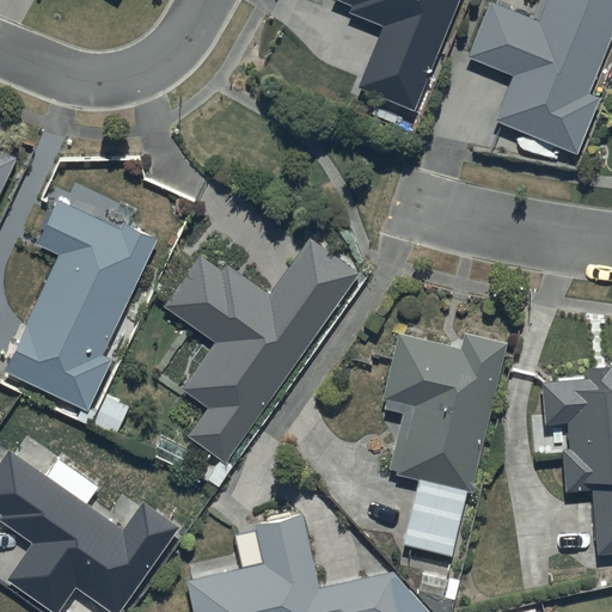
[(337,0),(350,5),(348,11),(381,25),(357,86),(414,109),(456,0),(337,0)]
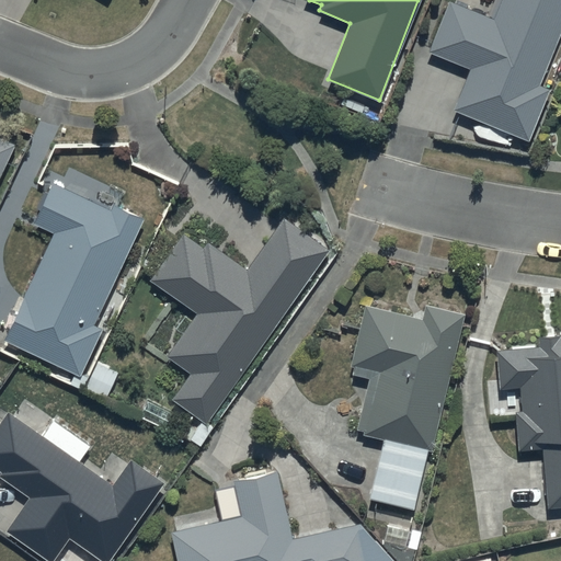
[(560,0),(500,0),(492,19),(449,0),(428,50),(469,68),(453,107),(529,139),(550,88),(537,82),(557,36),(560,37),(560,0)]
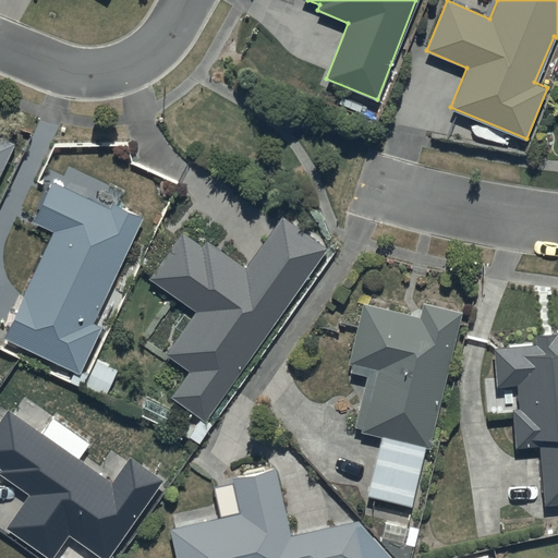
[(0,169),(12,143),(0,136),(0,169)]
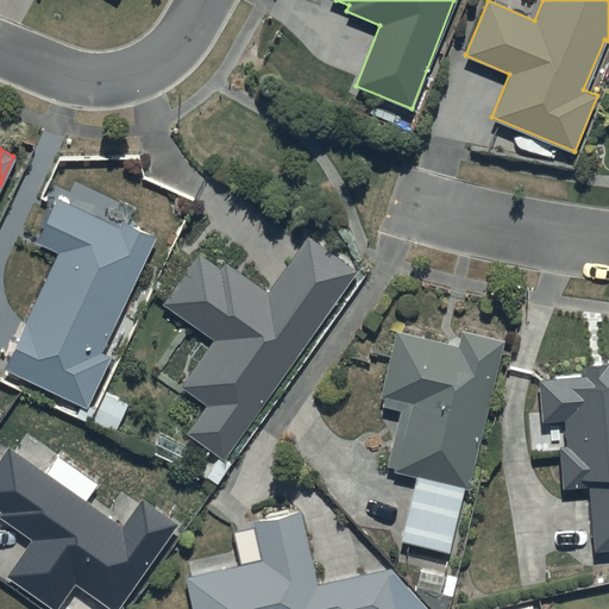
[(56,251),(5,366),(88,405),(111,353),(102,350),(155,234),(121,220),(119,224),(57,196),(37,243),(56,251)]
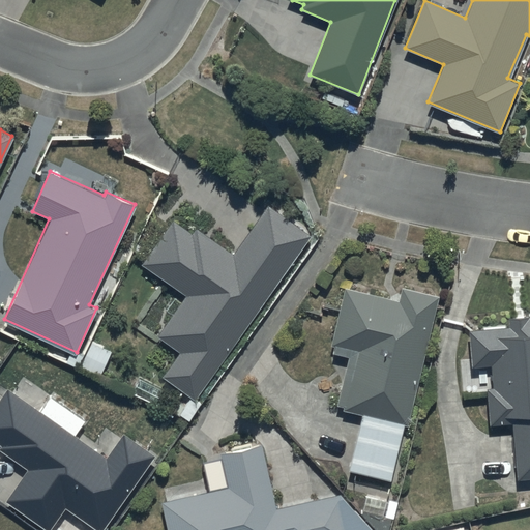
[(196,401),(310,234),(266,204),(233,253),(197,228),(193,234),(172,219),(141,264),(185,295),(157,337),(179,352),(162,378),(196,401)]
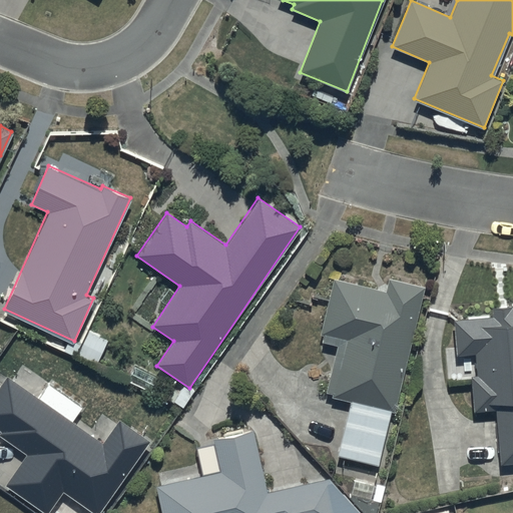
[(395,410),(423,286),(388,278),(385,289),(334,277),(321,336),(324,337),(323,342),(336,345),(325,391),(334,393),(333,396),(350,400),(337,455),(379,465),(392,409),(395,410)]
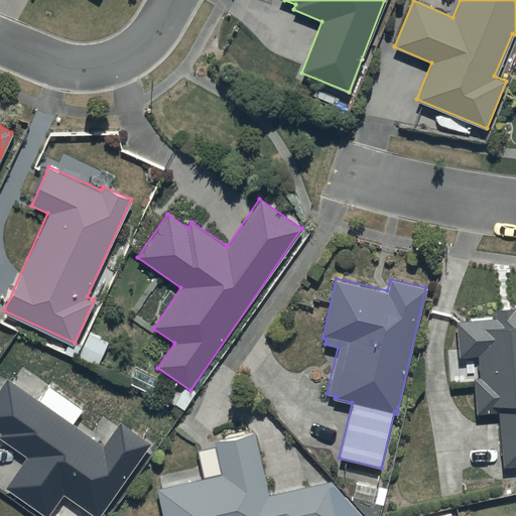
[(502,466),(515,464),(515,305),(495,307),(496,316),(456,319),(459,357),(478,355),(479,377),(474,377),(477,413),(498,411),(502,466)]
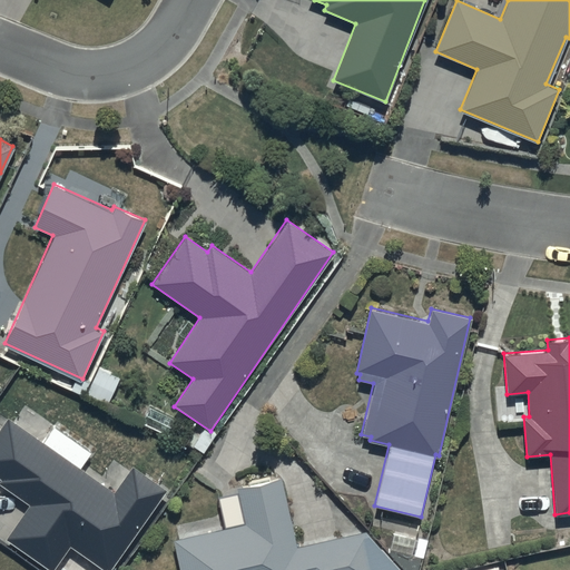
[(104,569),(108,569),(165,489),(131,467),(114,491),(8,418),(0,428),(0,478),(0,479),(0,483),(1,485),(0,487),(0,500),(17,512),(26,501),(31,504),(7,540),(50,569),(53,569),(70,547),(104,569)]
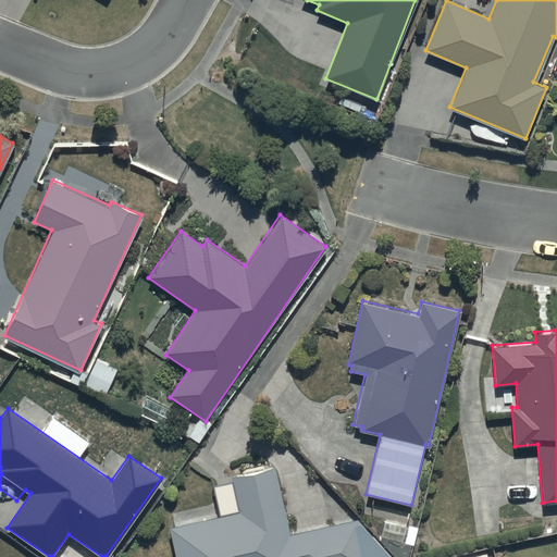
[(285,537),(271,472),(237,480),(245,515),(172,531),(177,556),(385,556),(354,523),(285,537)]
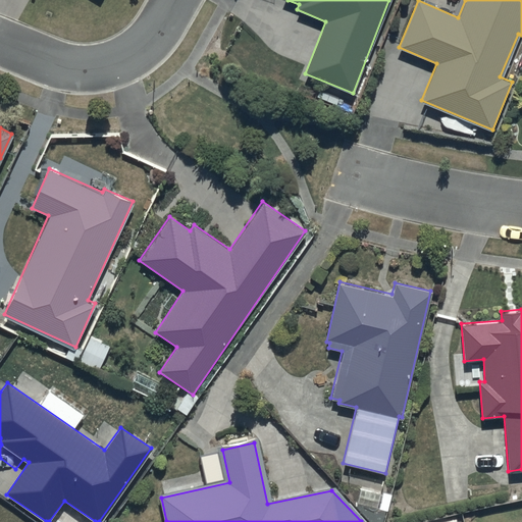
All buildings are outlined.
